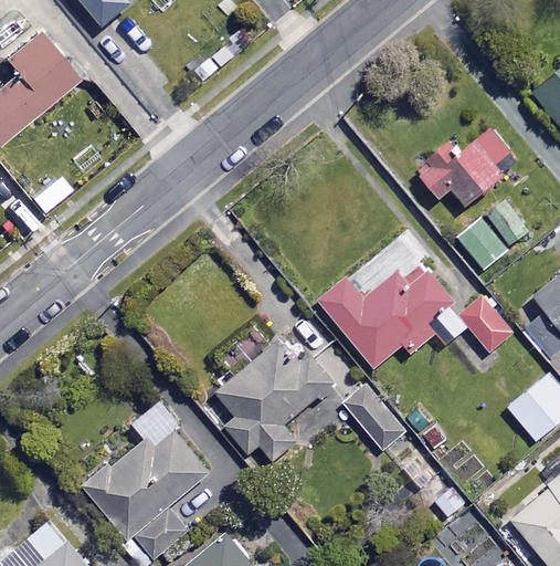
[(81,0),(104,27),(130,3),(127,0),(81,0)]
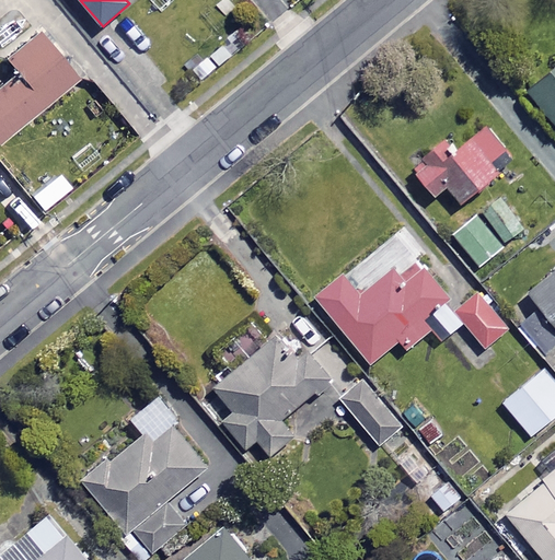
[(0,139),(74,80),(38,35),(3,62),(14,77),(0,88),(0,139)]
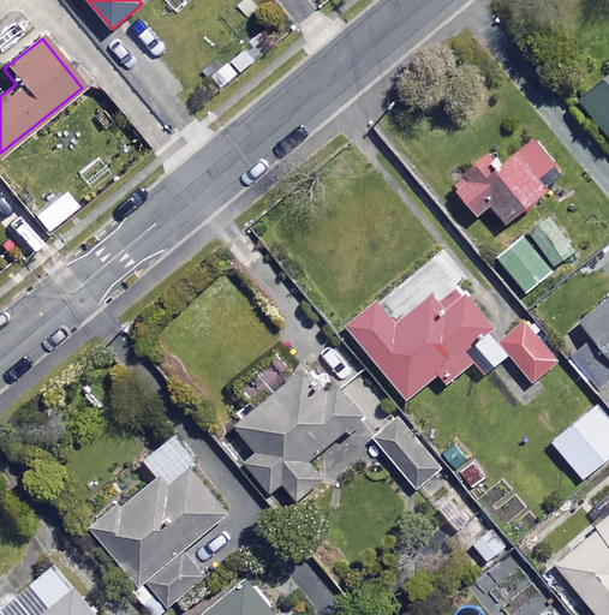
[(608,82),(583,103),(608,136),(608,82)]
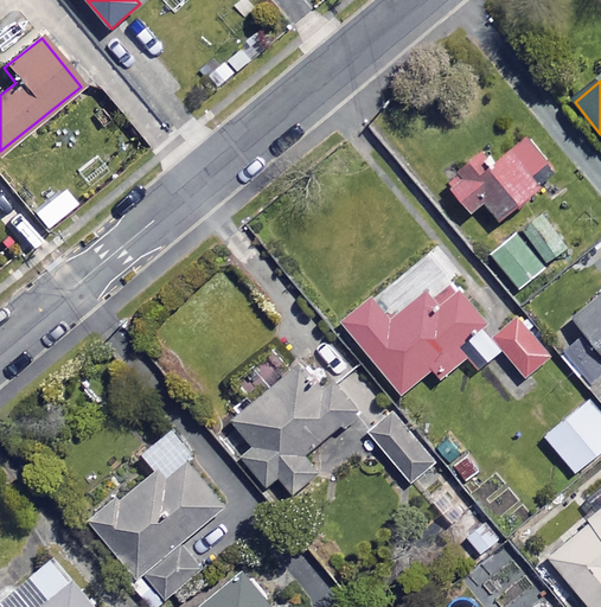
[(557,176),(525,138),(490,168),(479,155),(445,184),(470,215),(484,203),(500,223),(557,176)]
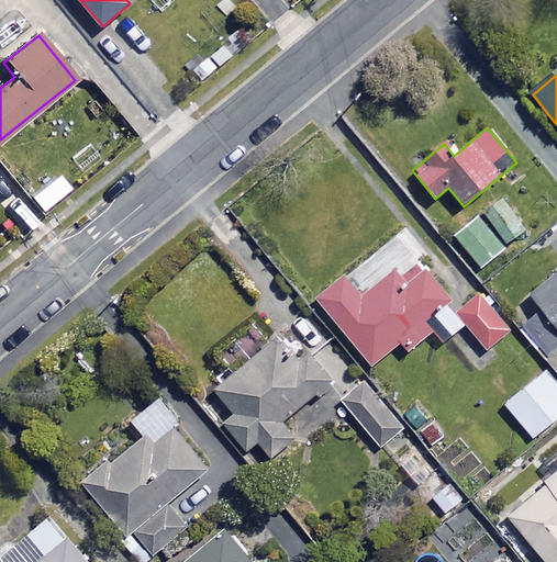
[(479,213),(507,246),(527,228),(500,195),(479,213)]
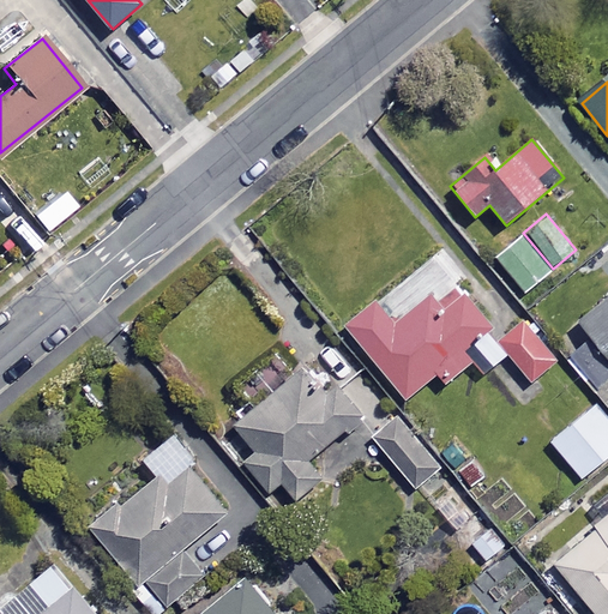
[(553,269),(523,233),(494,258),(524,293),(553,269)]
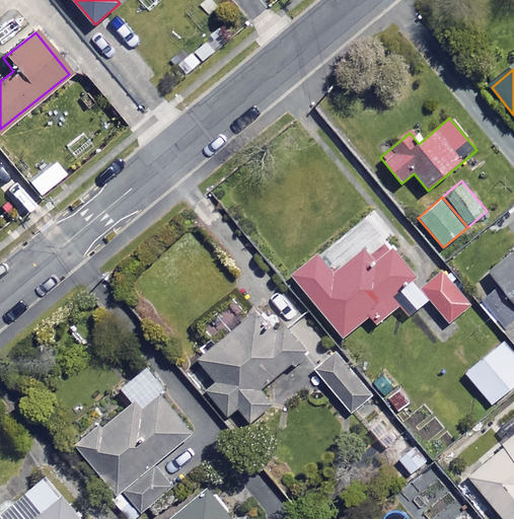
[(398,292),(415,312),(429,301),(413,281),(418,277),(386,236),(337,276),(319,253),(292,276),(342,339),(372,315),(378,323),(395,309),(388,300),(398,292)]
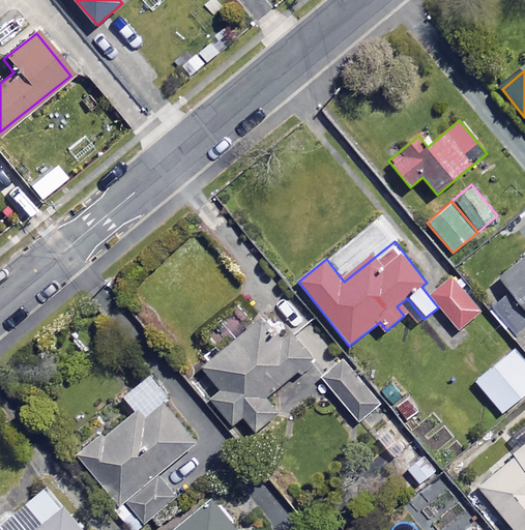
[(524,260),(502,278),(524,306),(524,260)]
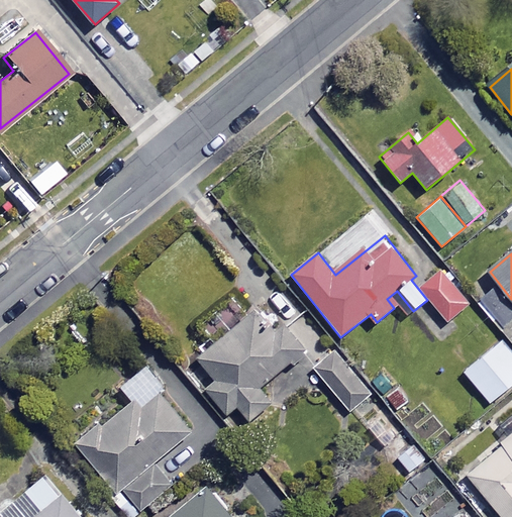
[(440,269),(419,285),(447,321),(469,305),(440,269)]
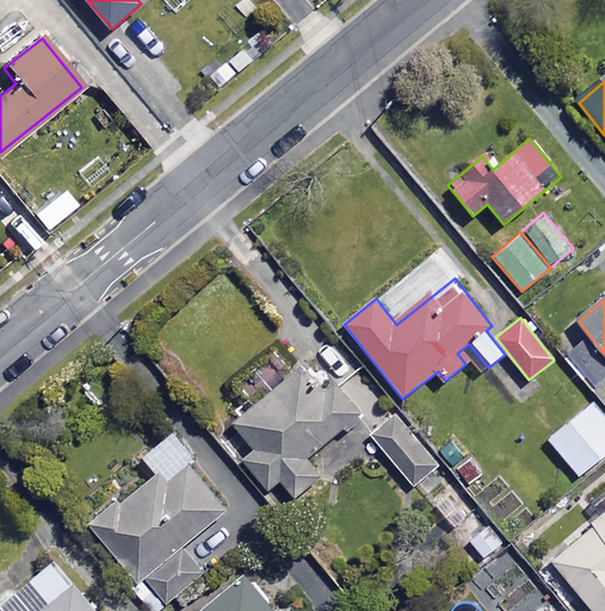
[(604,409),(604,369),(584,343),(563,358),(604,409)]
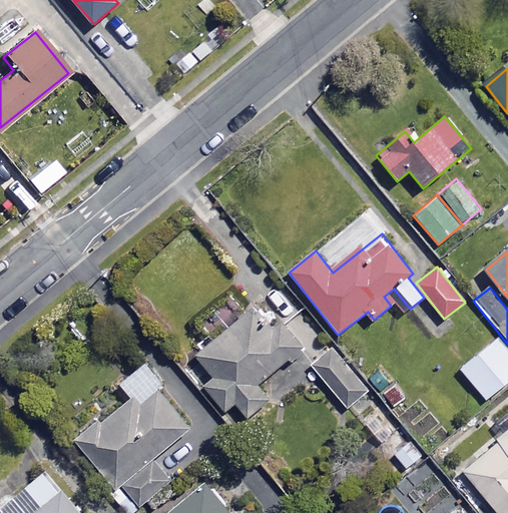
[(269,335),(249,311),(193,355),(212,379),(203,386),(223,412),(233,404),(245,419),(268,401),(256,385),(302,349),(282,324),(269,335)]
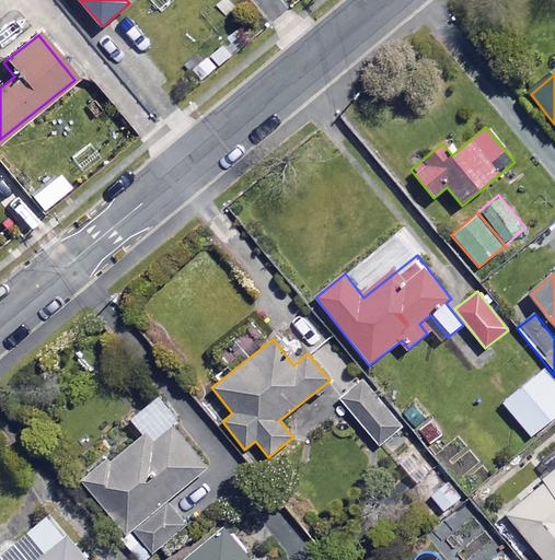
[(554,415),(554,387),(540,369),(499,401),(528,438),(554,415)]
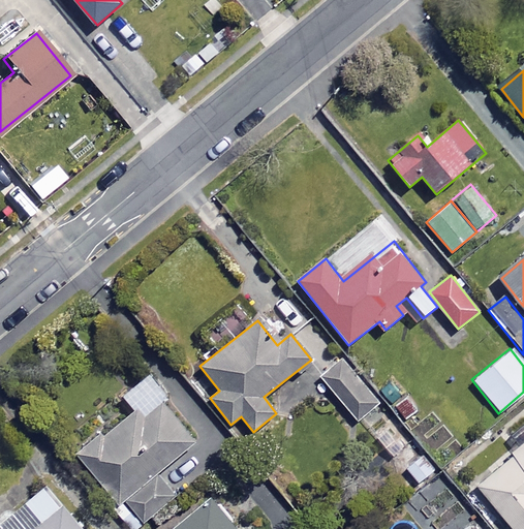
[(378,406),(342,360),(320,377),(357,423),(378,406)]
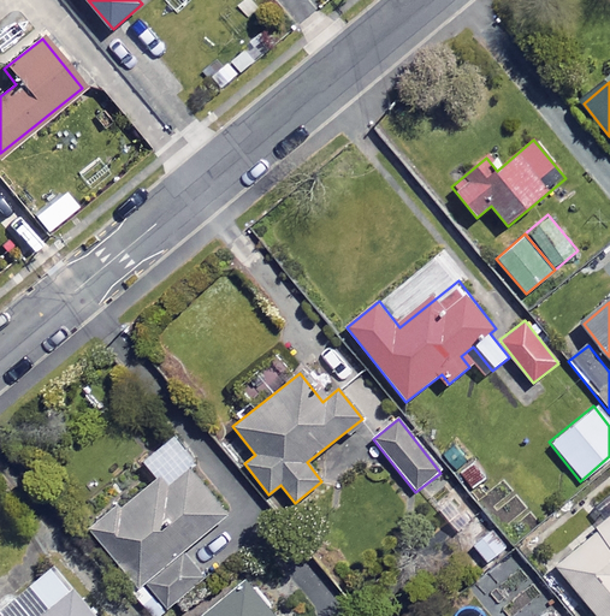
[(184,549),(226,517),(171,440),(142,461),(158,483),(94,528),(140,592),(148,586),(166,609),(207,579),(184,549)]
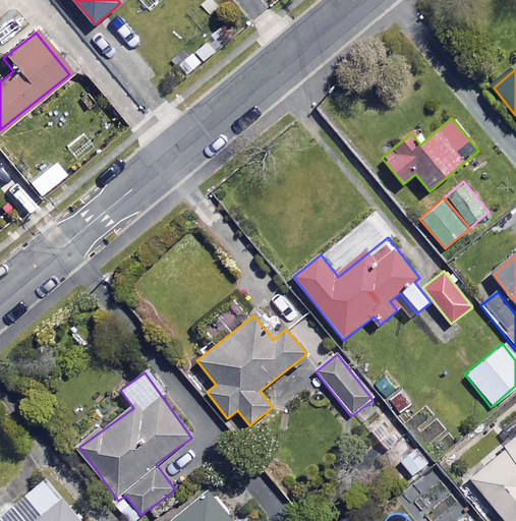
[(515,520),(515,440),(471,478),(507,520),(515,520)]
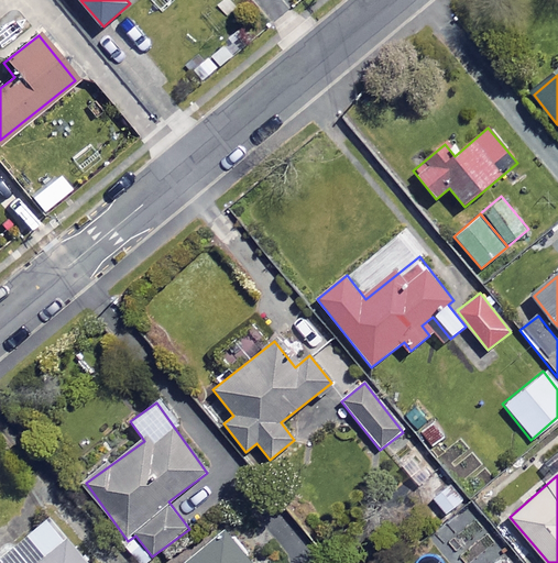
[(448,485),(429,500),(444,517),(462,501),(448,485)]
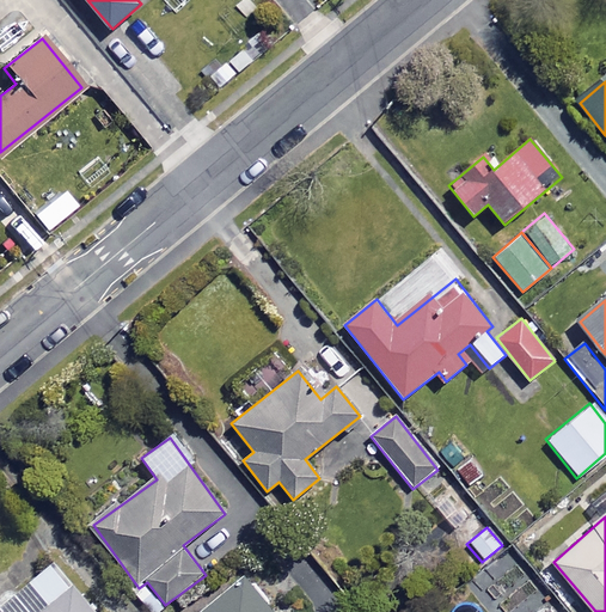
[(10,610),(6,611),(92,611),(51,565),(5,605),(10,610)]
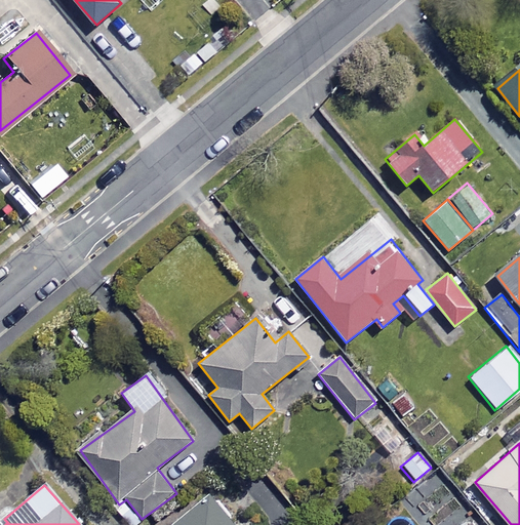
[(229,524),(208,498),(175,524),(229,524)]
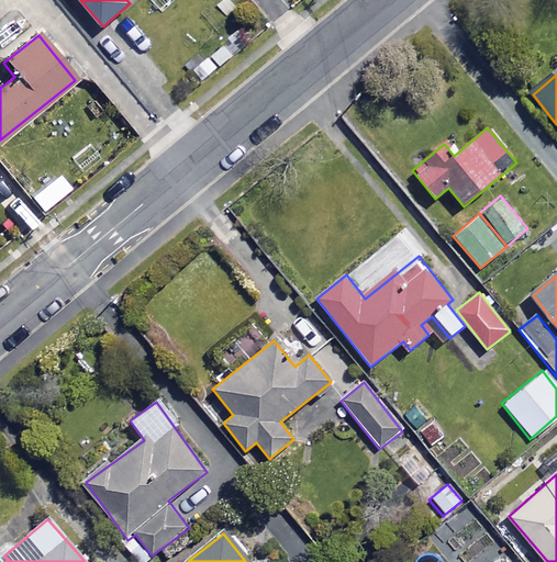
All buildings are outlined.
